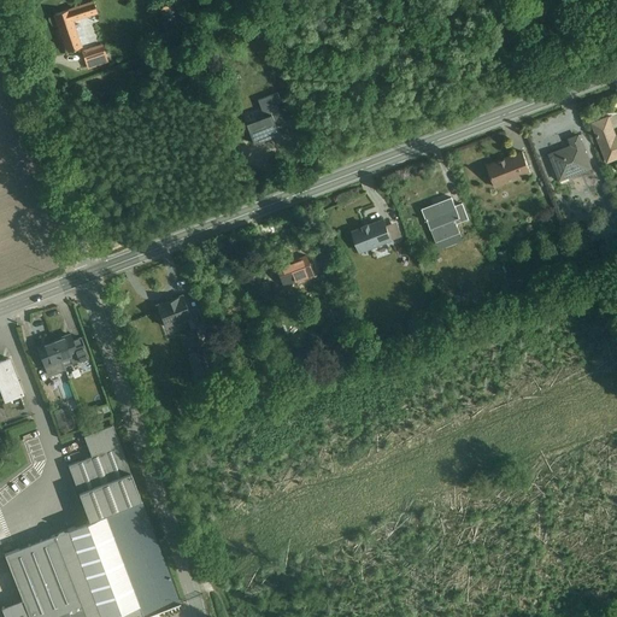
[(101,23),(94,3),(56,16),(69,53),(88,47),(83,30),(101,23)]
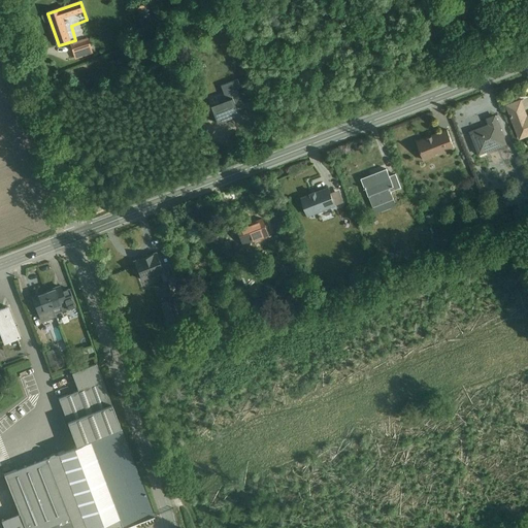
[(87,39),(70,44),(74,58),(91,54),(87,39)]
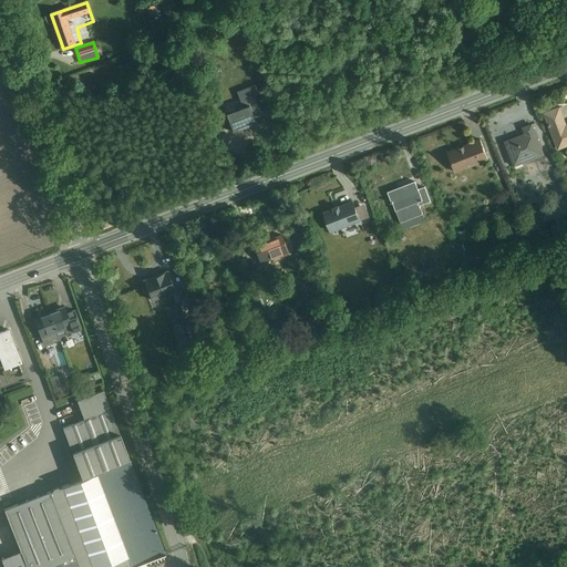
[(237,136),(265,126),(256,104),(229,114),(237,136)]
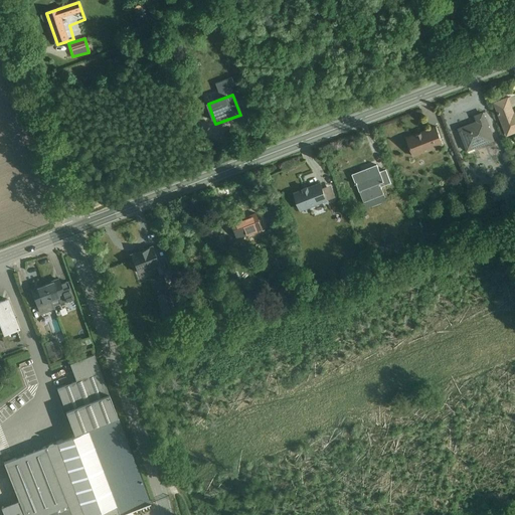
[(509,138),(514,135),(514,110),(509,96),(494,103),(509,138)]
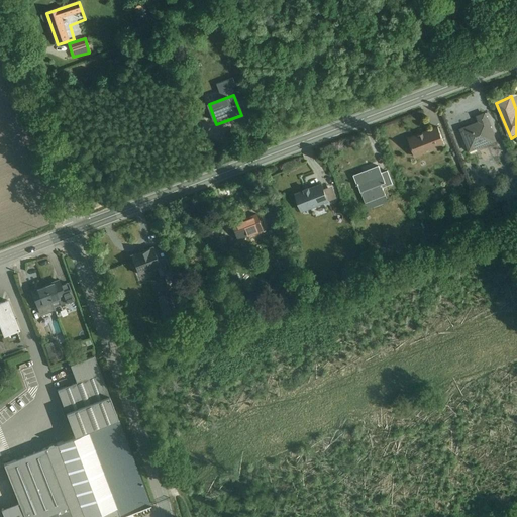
[(470,154),(499,144),(486,111),(457,122),(470,154)]
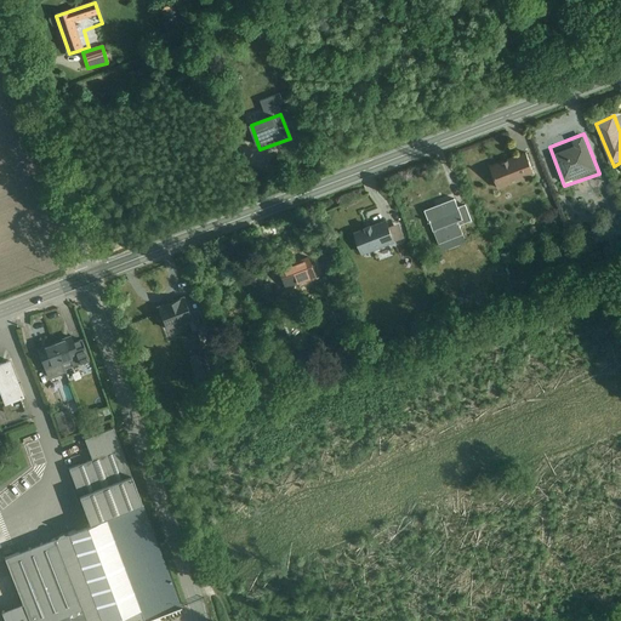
[(500,189),(537,175),(529,151),(490,166),(500,189)]
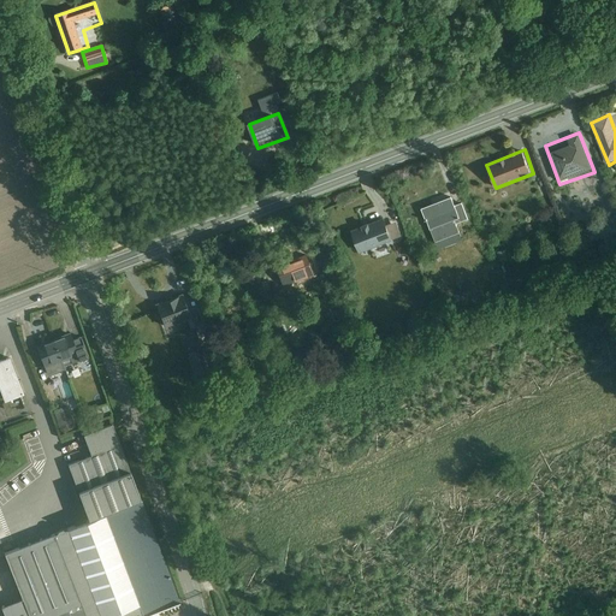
[(430,230),(461,218),(452,195),(421,207),(430,230)]
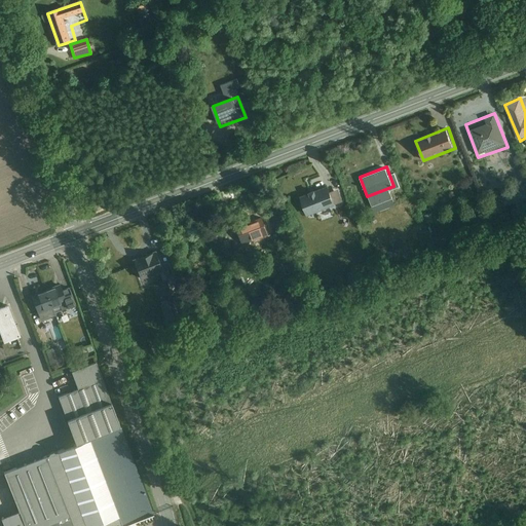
[(308,216),(337,205),(329,184),(301,195),(308,216)]
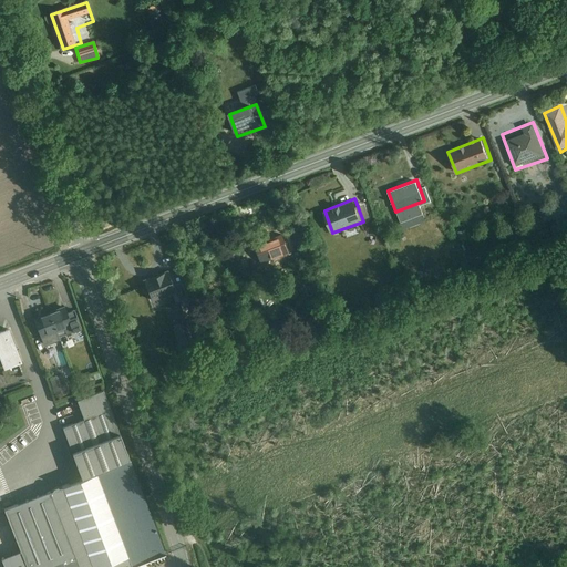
[(261,263),(289,253),(281,233),(254,241),(261,263)]
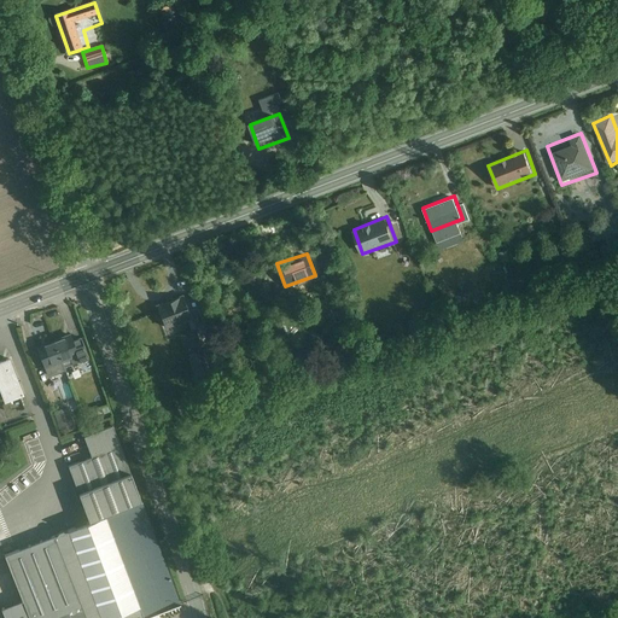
[(167,328),(193,318),(184,295),(157,305),(167,328)]
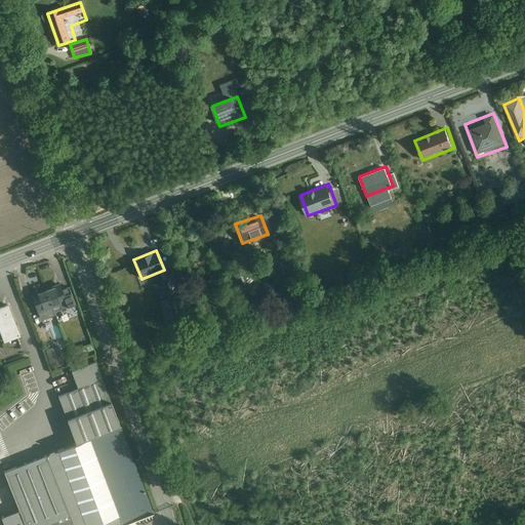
[(58,312),(77,304),(69,283),(50,290),(58,312)]
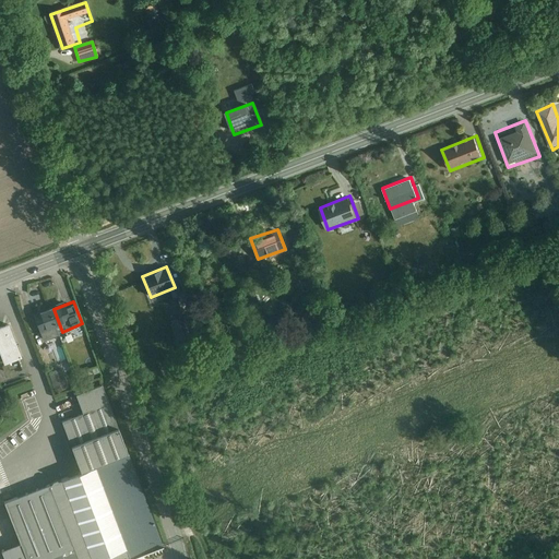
[(62,332),(54,309),(36,317),(45,339),(62,332)]
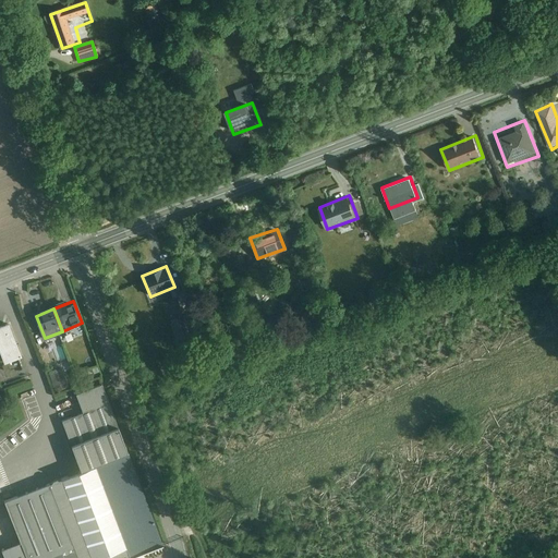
[(0,346),(5,360),(23,353),(11,320),(0,324),(0,346)]
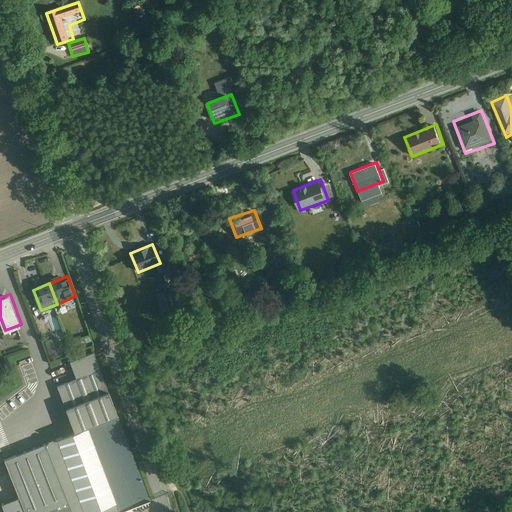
[(55,337),(45,339),(49,353),(59,351),(55,337)]
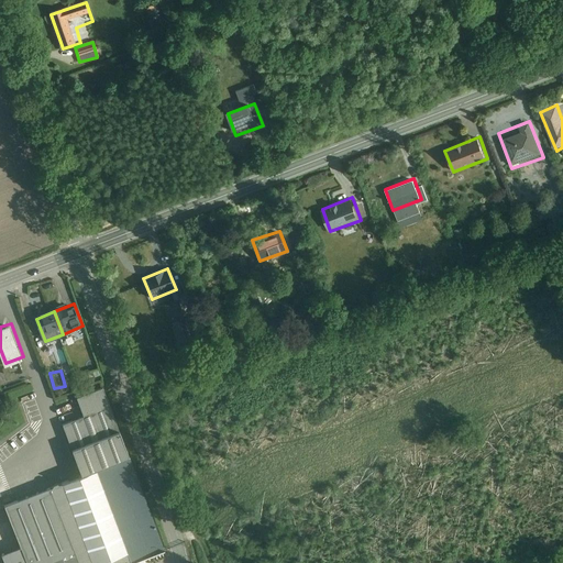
[(80,484),(4,515),(24,562),(136,562),(167,550),(118,431),(67,452),(80,484)]
